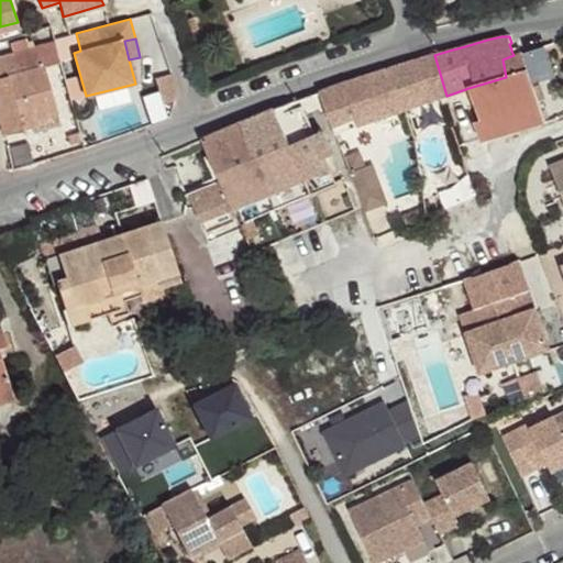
[(57,113),(40,47),(35,50),(34,43),(29,45),(26,40),(11,44),(13,55),(0,58),(0,122),(3,135),(33,128),(34,128),(33,121),(57,113)]
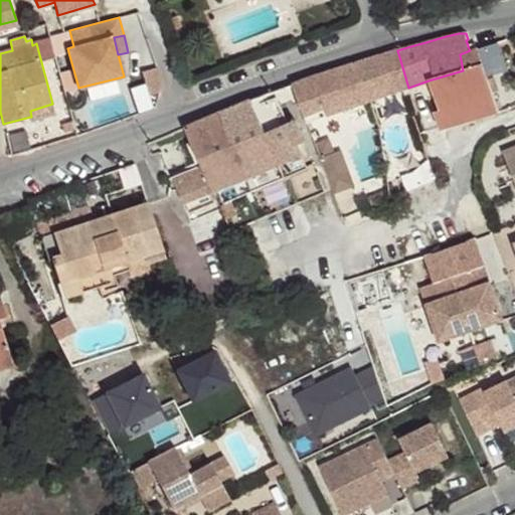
[(55,58),(50,40),(36,43),(41,62),(55,58)]
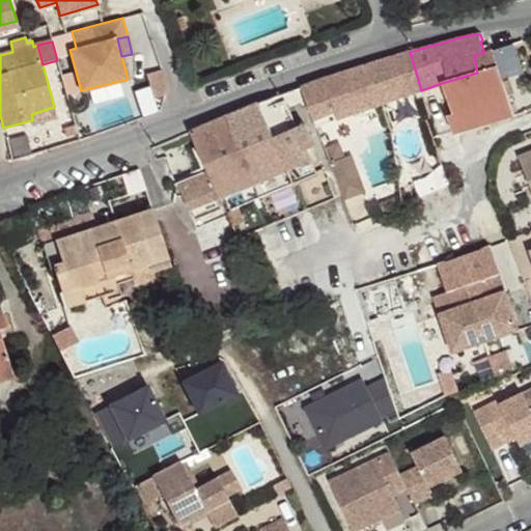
[(523,73),(514,44),(493,50),(484,52),(474,56),(477,73),(442,83),(453,115),(455,114),(462,132),(514,117),(502,80),(523,73)]
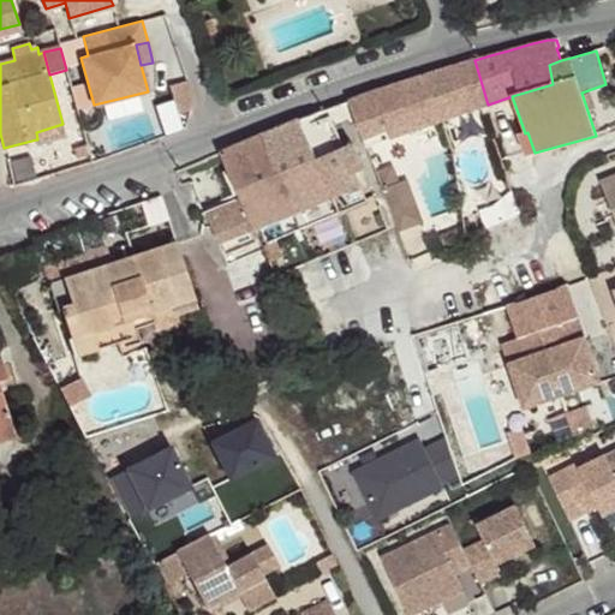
[(488,105),(475,60),(463,64),(433,73),(416,78),(424,102),(434,100),(443,120),(488,105)]
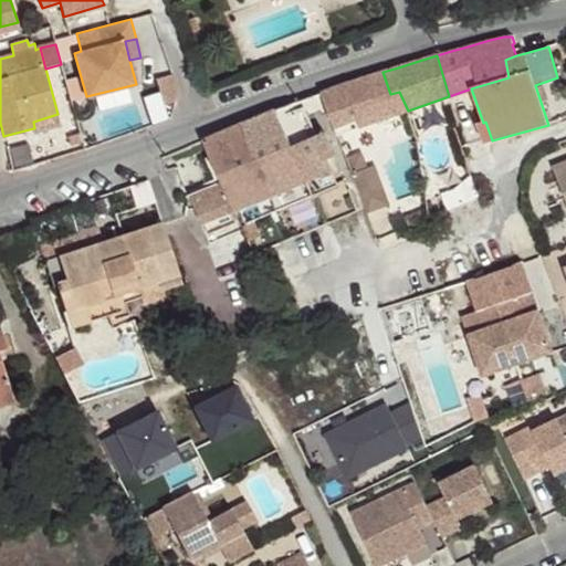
[(390,94),(383,72),(365,77),(344,85),(323,92),(322,93),(335,128),(357,119),(359,127),(406,112),(408,111),(399,92),(390,94)]
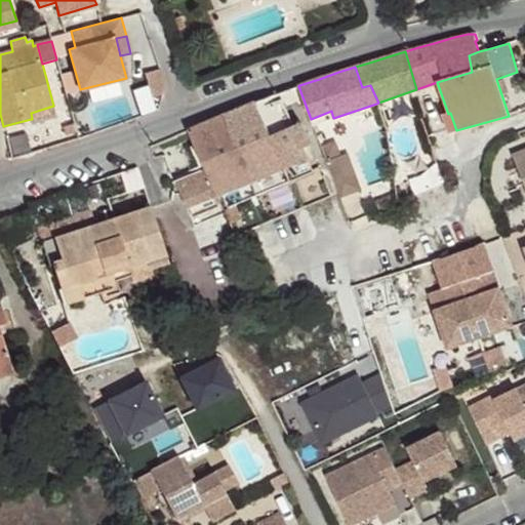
[(258,106),(273,137),(294,128),(280,97),(258,106)]
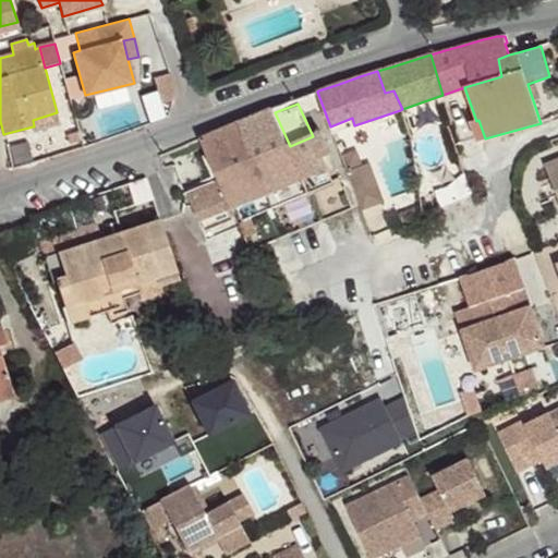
[(275,112),(273,110),(199,140),(217,179),(230,208),(231,210),(269,194),(304,179),(311,192),(332,183),(327,169),(323,158),(331,155),(320,133),(313,136),(290,146),(275,112)]
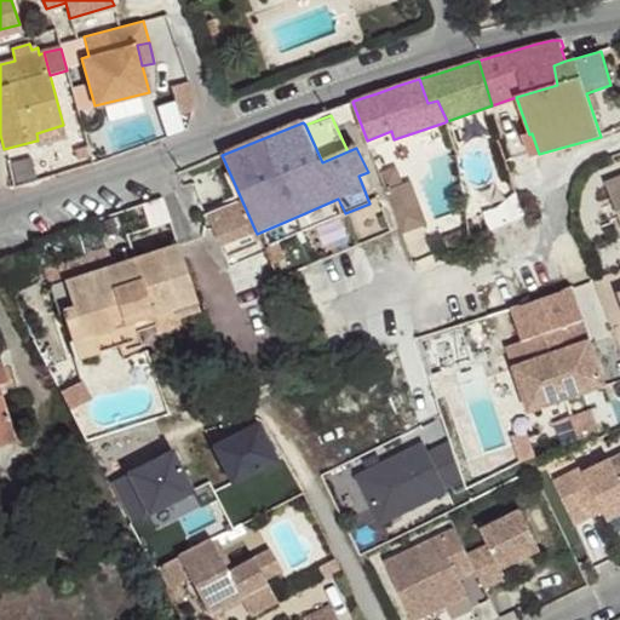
[(67,136),(63,125),(36,133),(38,141),(36,141),(38,144),(67,136)]
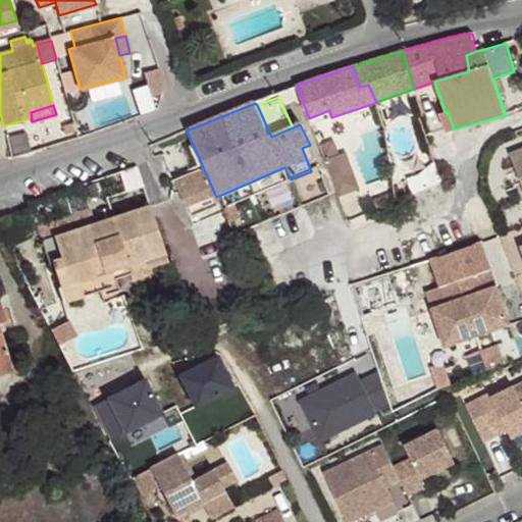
[(454,129),(448,112),(446,113),(439,115),(446,133),(454,129)]
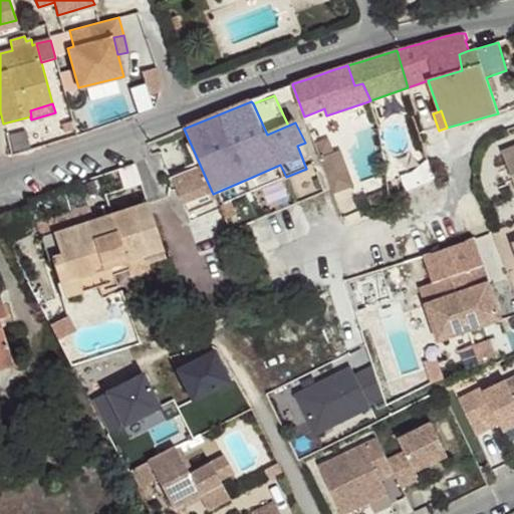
[(331,189),(332,193),(353,185),(340,151),(335,153),(329,138),(314,144),(331,189)]
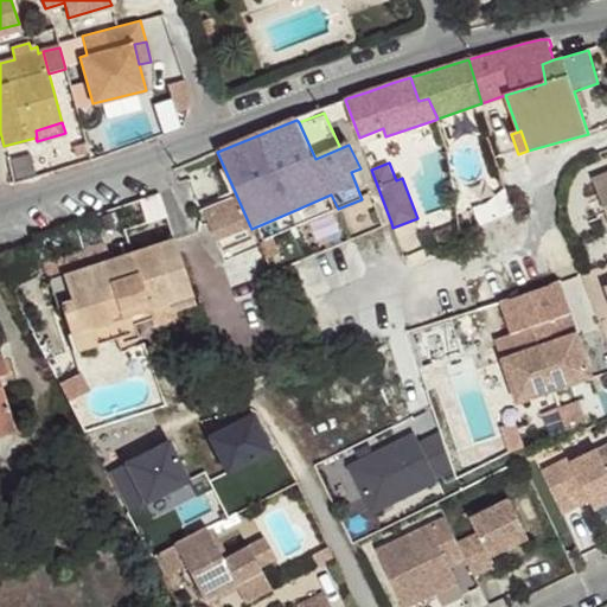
[(606,174),(593,180),(606,215),(606,174)]
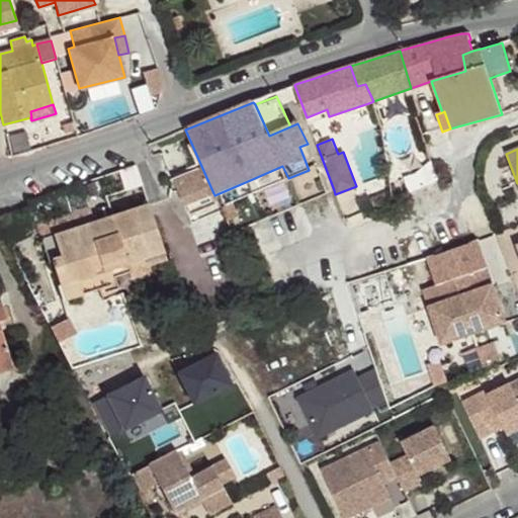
[(213,193),(201,166),(188,172),(199,199),(213,193)]
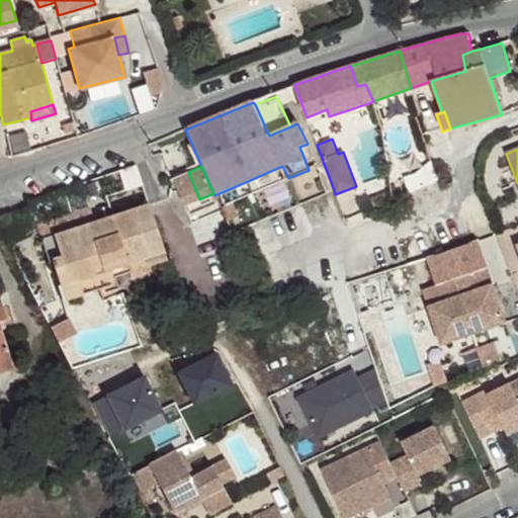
[(434,169),(417,177),(418,178),(407,183),(411,192),(438,179),(434,169)]
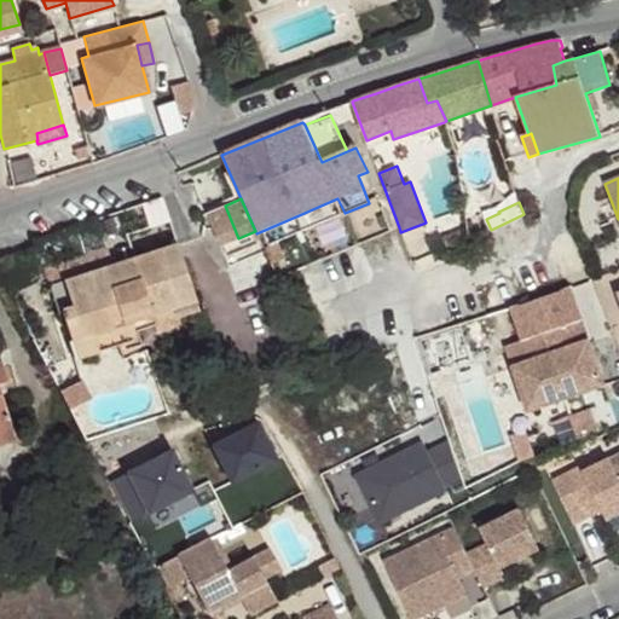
[(238,238),(225,206),(208,214),(208,215),(221,246),(238,238)]
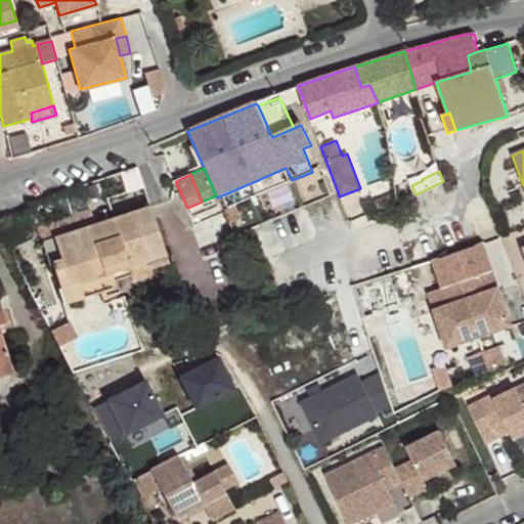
[(246,231),(229,198),(219,202),(228,221),(235,236),(244,232),(246,231)]
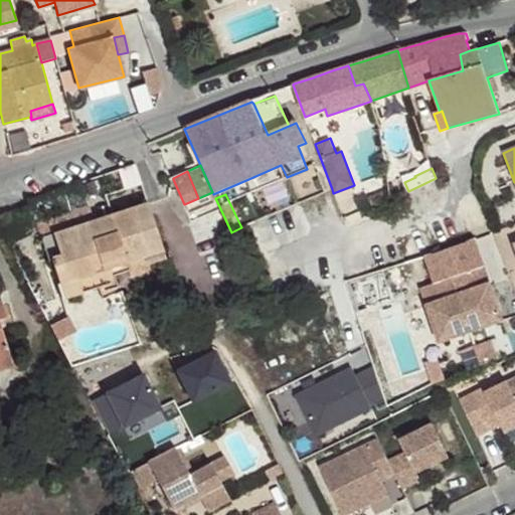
[(65,282),(78,279),(95,274),(93,268),(123,258),(125,264),(127,263),(163,250),(148,202),(117,212),(55,233),(54,231),(39,235),(47,260),(49,260),(57,284),(65,281),(65,282)]
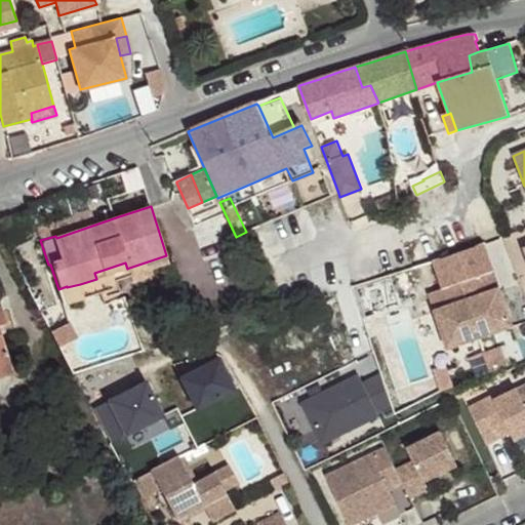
[(494,212),(481,216),(480,217),(490,246),(505,243),(502,238),(494,212)]
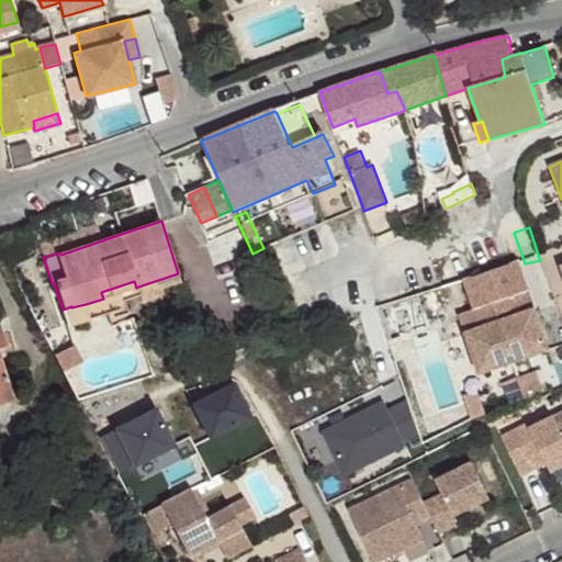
[(266,261),(261,249),(253,254),(257,265),(266,261)]
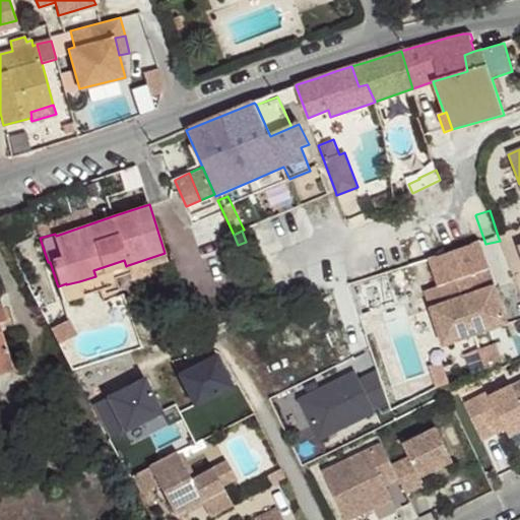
[(488,269),(479,243),(430,260),(440,285),(488,269)]
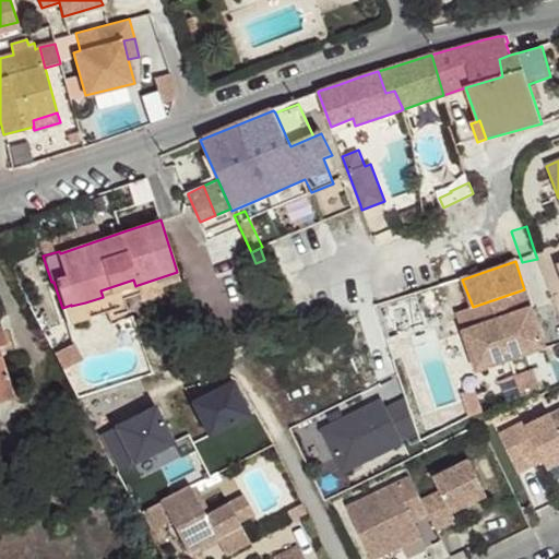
[(133,280),(100,290),(103,297),(85,302),(90,318),(126,306),(123,298),(138,294),(140,293),(138,285),(135,286),(133,280)]
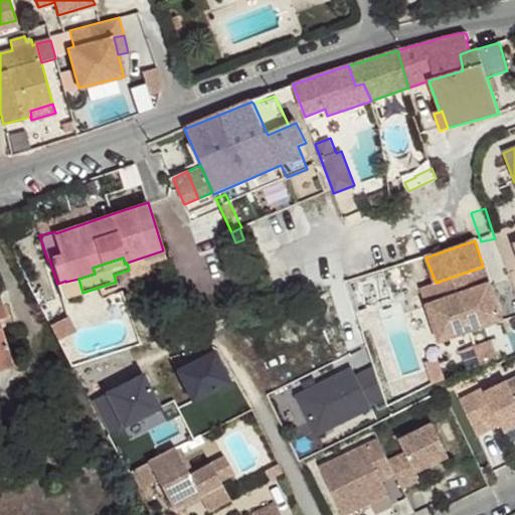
[(502,320),(483,267),(436,283),(421,288),(441,342),(502,320)]
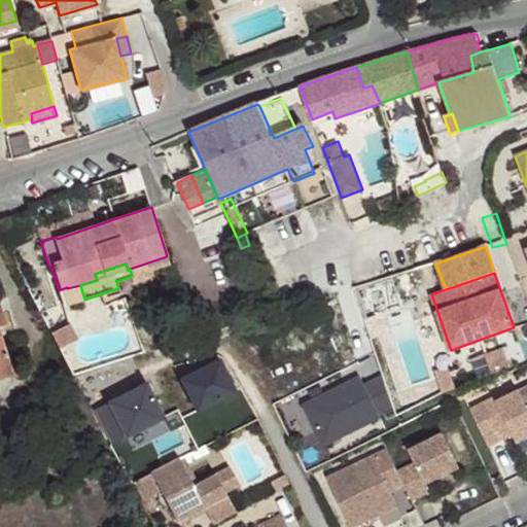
[(84,300),(80,285),(67,288),(67,287),(59,290),(65,307),(84,300)]
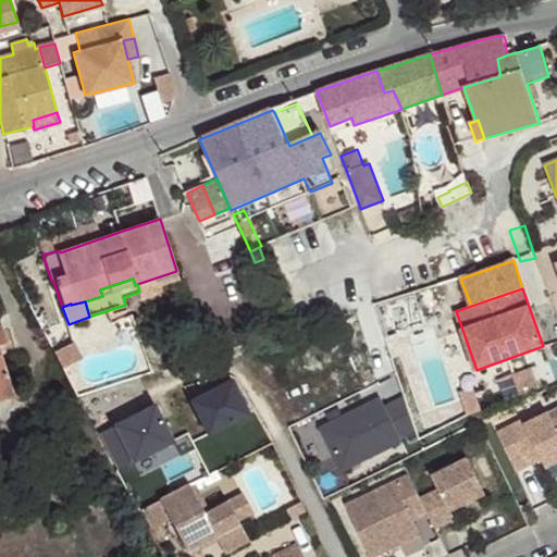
[(0,386),(11,383),(0,351),(0,345),(7,344),(0,321),(0,386)]
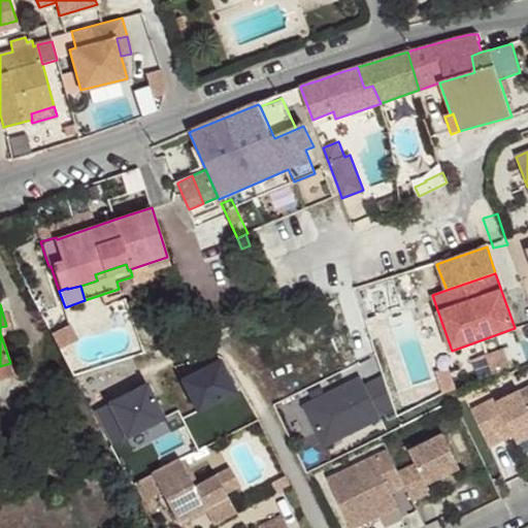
[(89,325),(84,317),(69,323),(74,331),(89,325)]
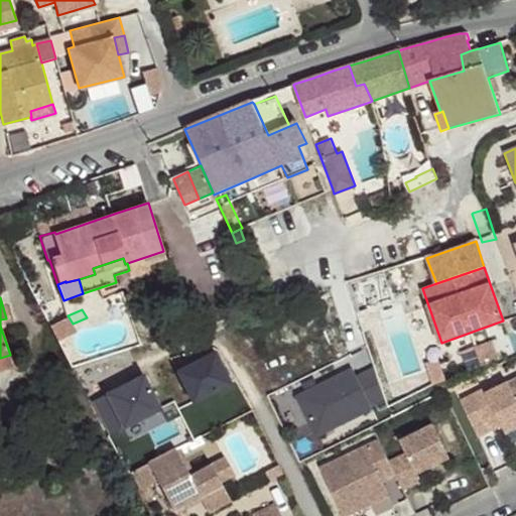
[(216,352),(178,371),(195,402),(232,382),(216,352)]
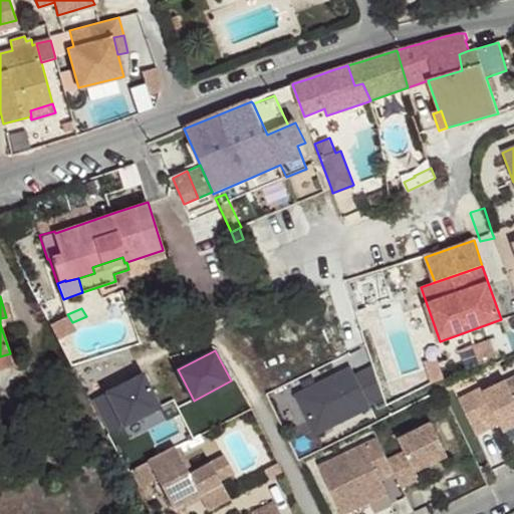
[(349,367),(283,400),(301,440),(368,407),(366,403),(383,395),(373,366),(354,376),(349,367)]
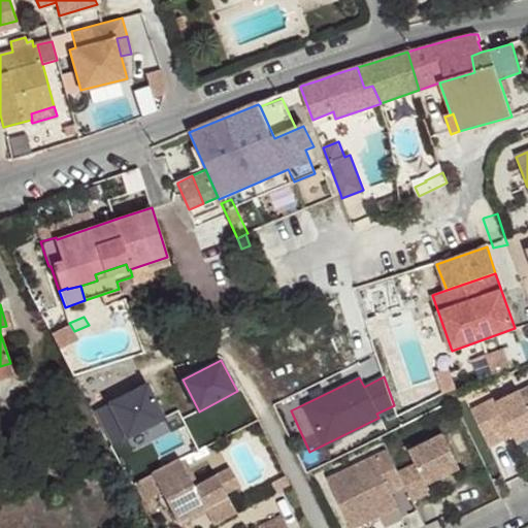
[(146,384),(95,411),(112,444),(164,417),(146,384)]
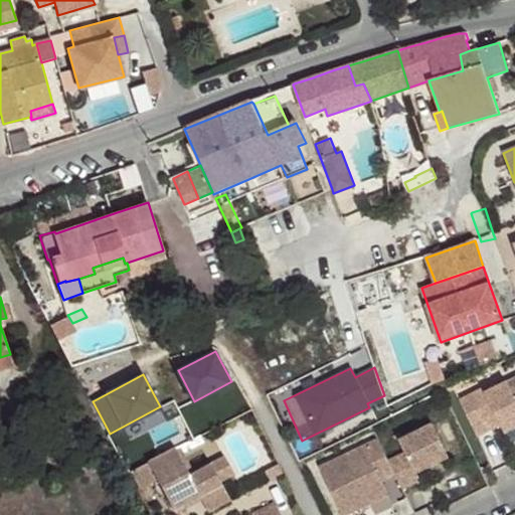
[(514,427),(514,377),(486,392),(484,388),(459,400),(476,437),(501,425),(505,433),(514,427)]
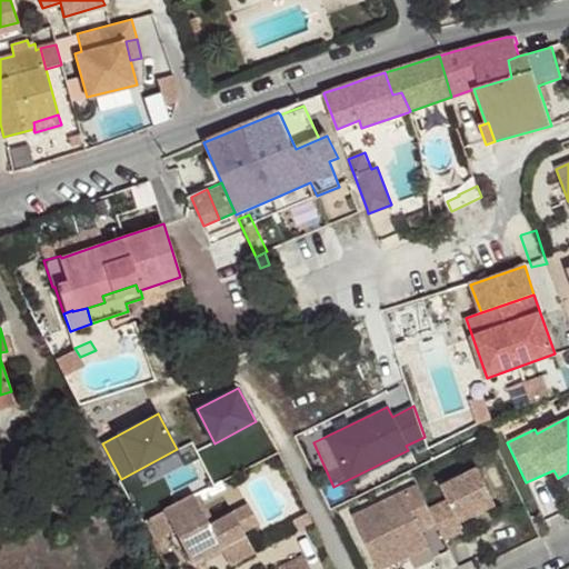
[(496,505),(478,469),(441,487),(448,500),(429,510),(436,523),(443,540),(465,530),(460,522),(496,505)]
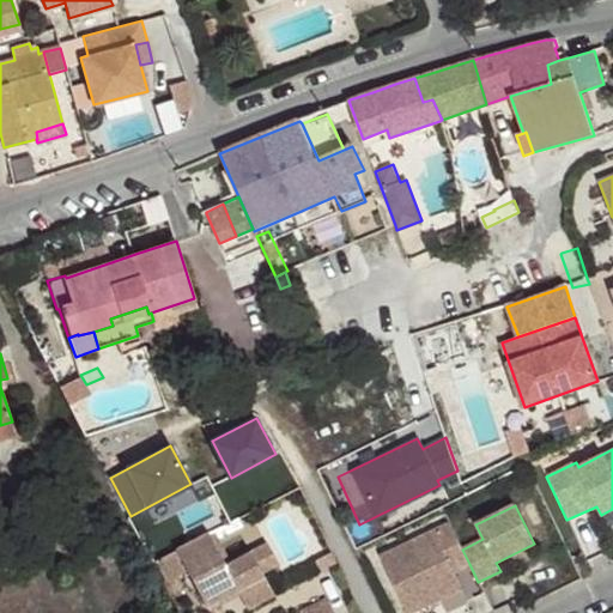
[(469,564),(462,550),(453,529),(450,523),(381,558),(407,612),(411,612),(462,588),(454,572),(469,564)]
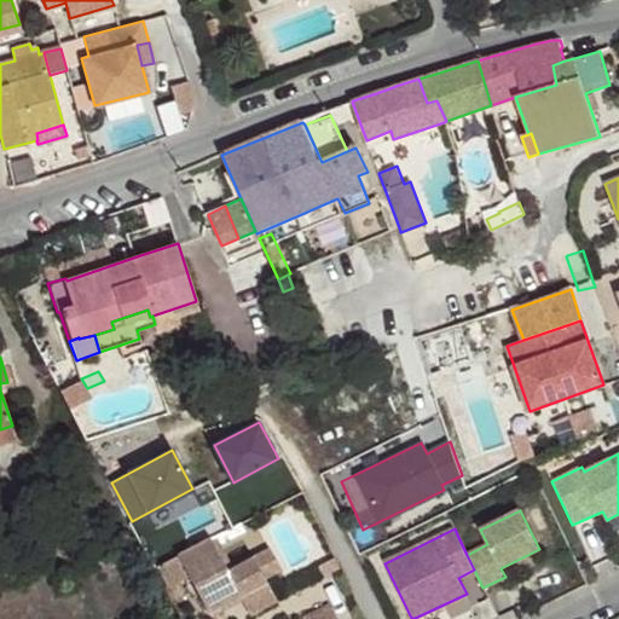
[(253,556),(226,568),(214,545),(210,539),(156,567),(167,588),(190,577),(208,612),(239,596),(250,614),(276,601),(265,578),(253,556)]
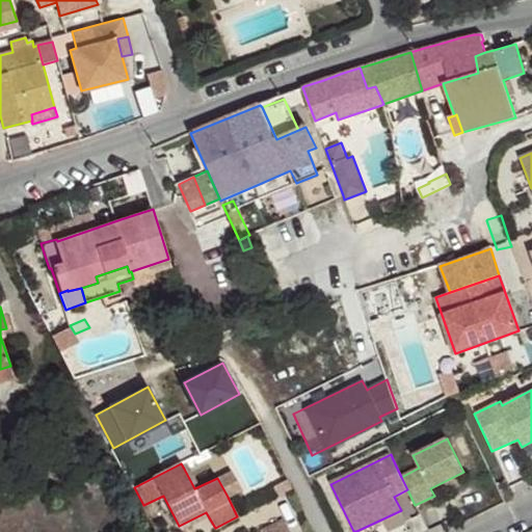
[(241,489),(232,471),(217,478),(228,497),(241,489)]
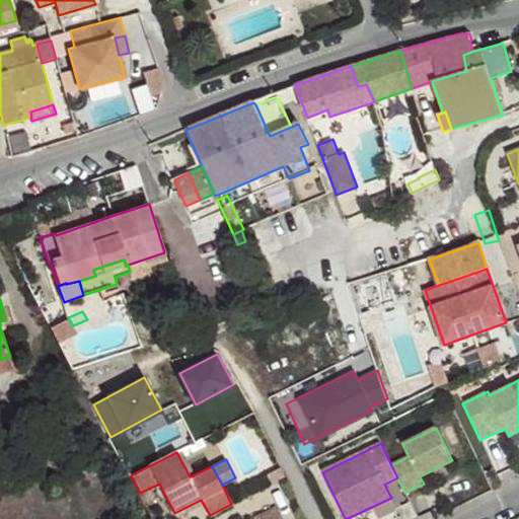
[(283,518),(279,509),(258,518),(283,518)]
